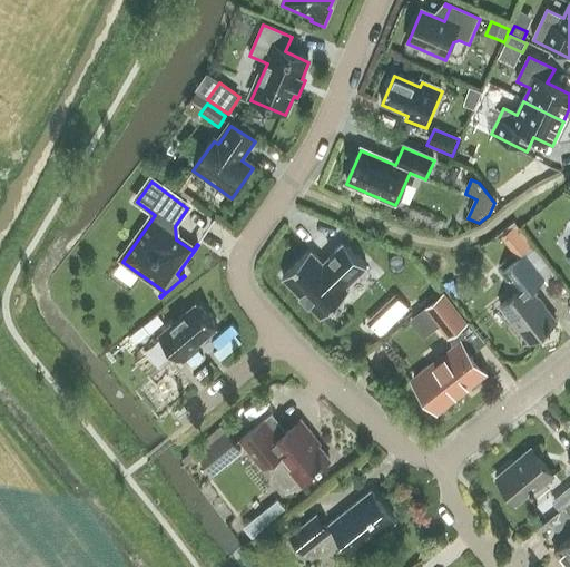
[(514,228),(501,238),(507,246),(520,235),(514,228)]
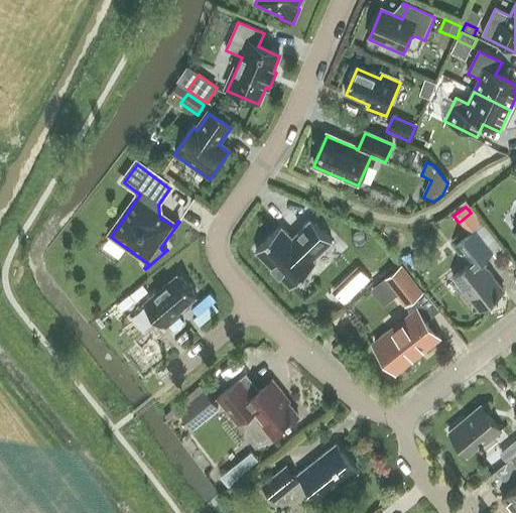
[(256,253),(291,289),(316,265),(312,261),(332,243),(311,222),(292,241),(281,229),(256,253)]
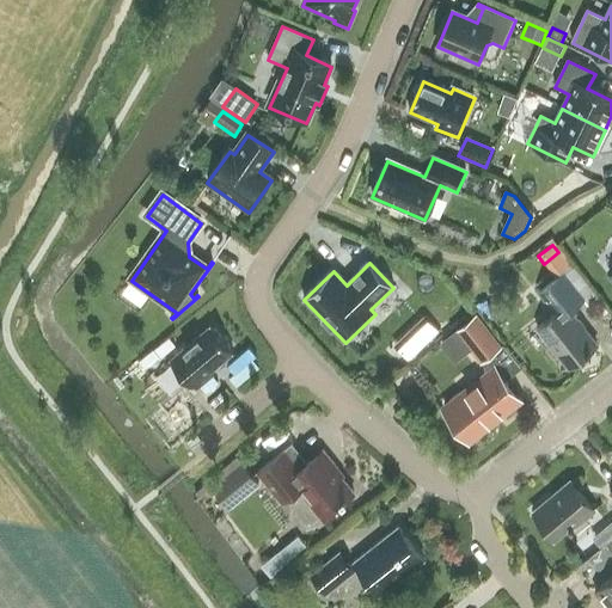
[(556,315),(538,330),(570,369),(597,348),(569,314),(583,302),(563,276),(539,295),(556,315)]
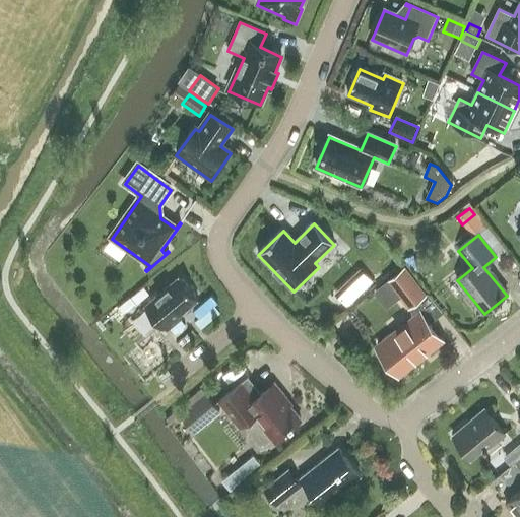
[(431,271),(428,259),(413,262),(416,274),(431,271)]
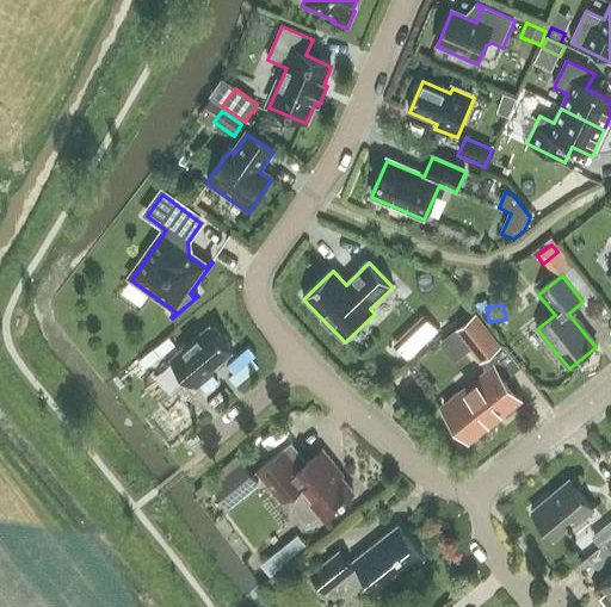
[(424,317),(394,347),(408,363),(439,333),(424,317)]
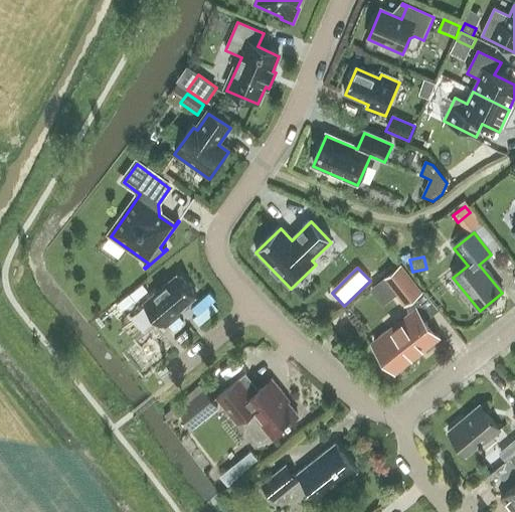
[(401,268),(370,291),(382,307),(396,297),(404,308),(422,294),(401,268)]
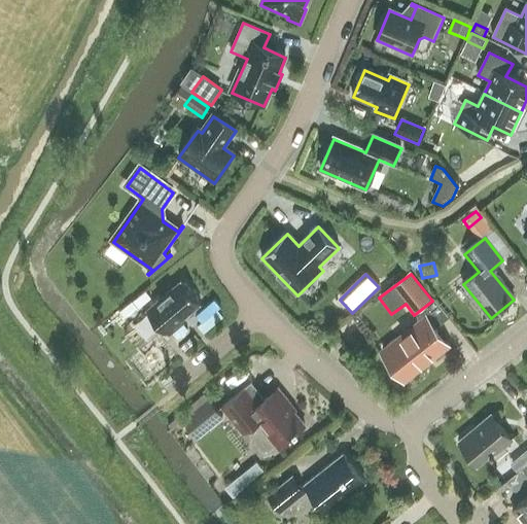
[(169,338),(184,325),(181,321),(201,305),(181,282),(146,312),(166,335),(169,338)]
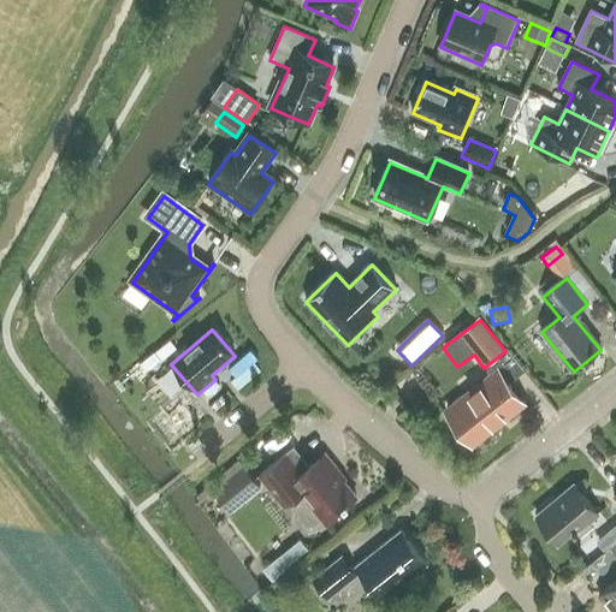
[(523,405),(498,373),(448,414),(473,446),(523,405)]
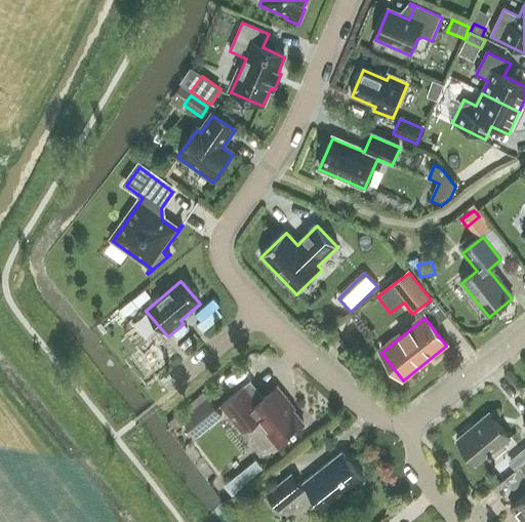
[(157,340),(132,362),(148,380),(173,360),(157,340)]
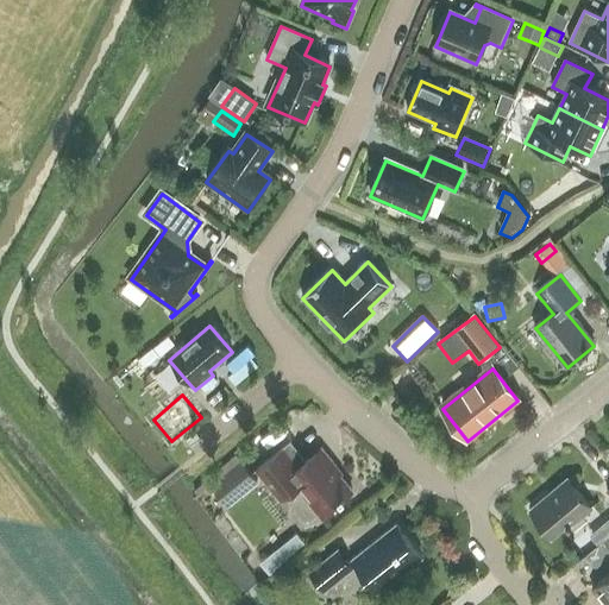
[(306,464),(290,445),(257,472),(281,502),(299,486),(306,496),(306,502),(322,523),(336,511),(333,508),(352,493),(334,471),(337,470),(321,451),(306,464)]
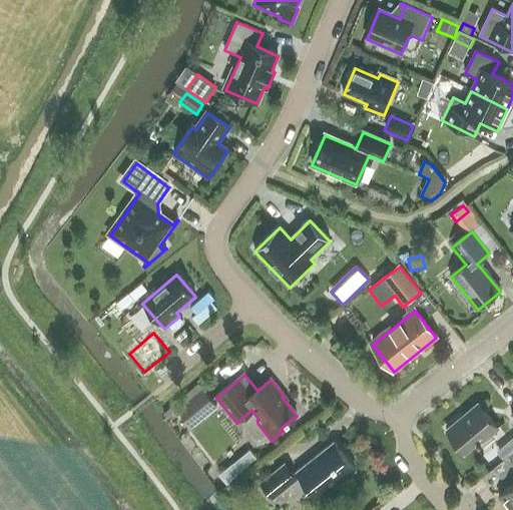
[(217,409),(202,391),(177,411),(191,429),(217,409)]
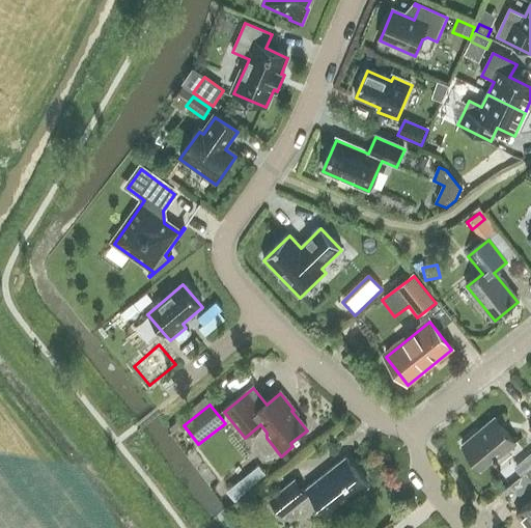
[(498,460),(515,445),(495,420),(463,447),(481,470),(494,460),(496,462),(498,461),(498,460)]
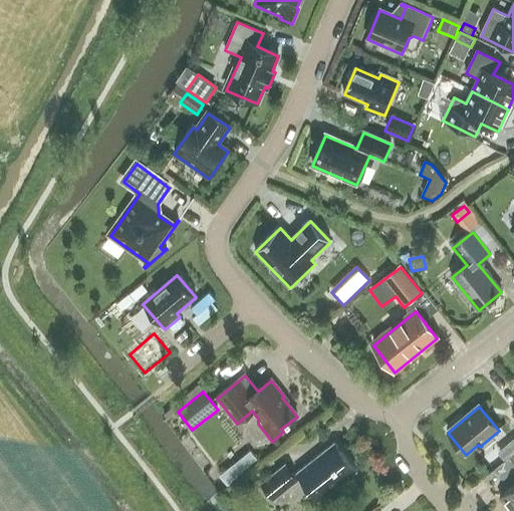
[(319,502),(355,473),(334,445),(293,477),(285,467),(262,485),(274,501),(301,479),(319,502)]
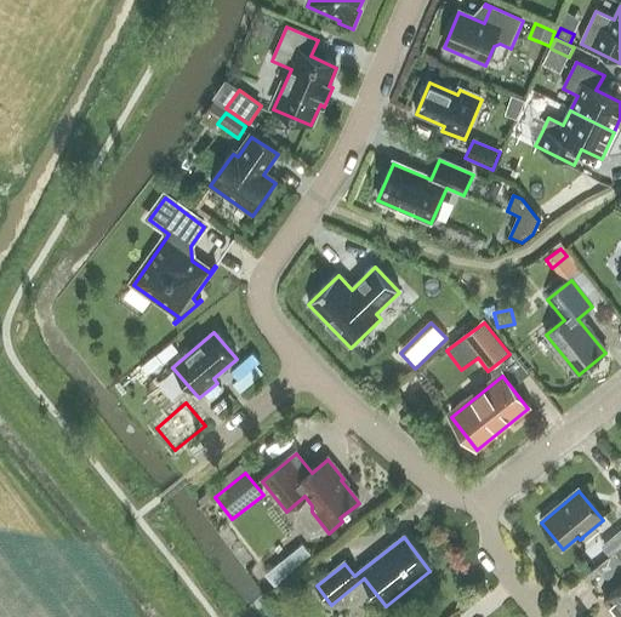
[(307,541),(266,566),(277,583),(317,556),(307,541)]
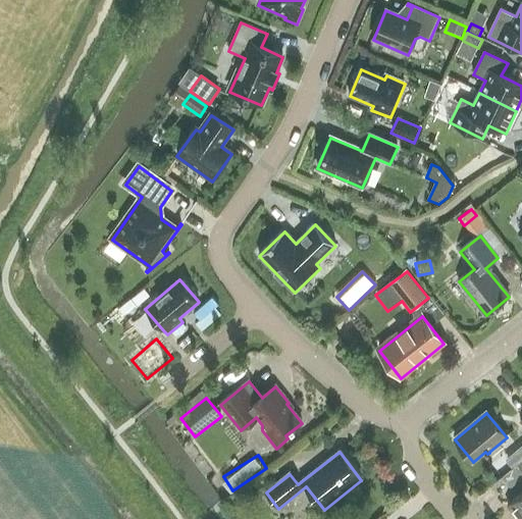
[(503,479),(492,487),(496,491),(506,483),(503,479)]
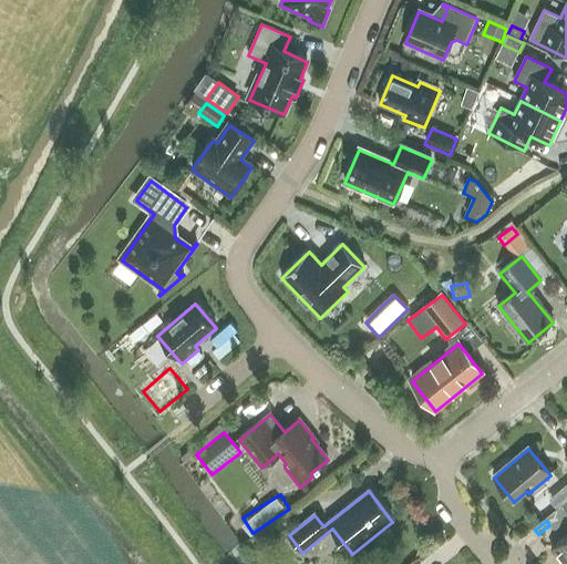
[(566,563),(566,536),(552,550),(563,563),(566,563)]
